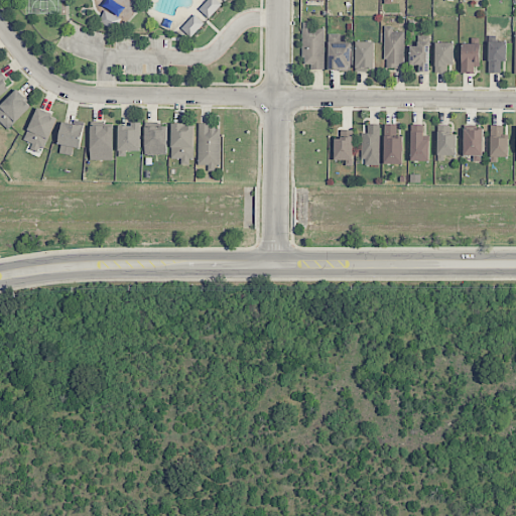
[(99,22),(115,29),(121,18),(104,10),(99,22)]
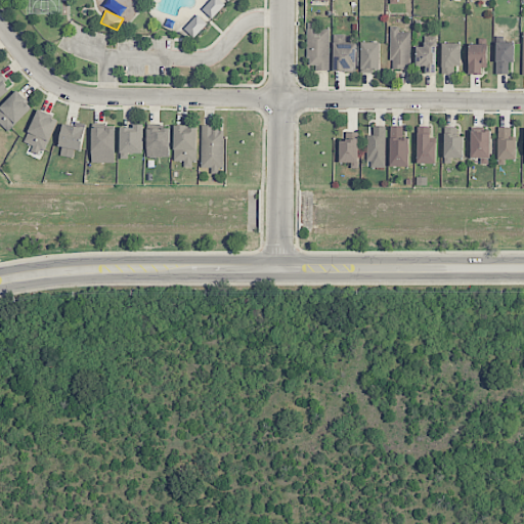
[(184,29),(193,38),(207,24),(198,14),(184,29)]
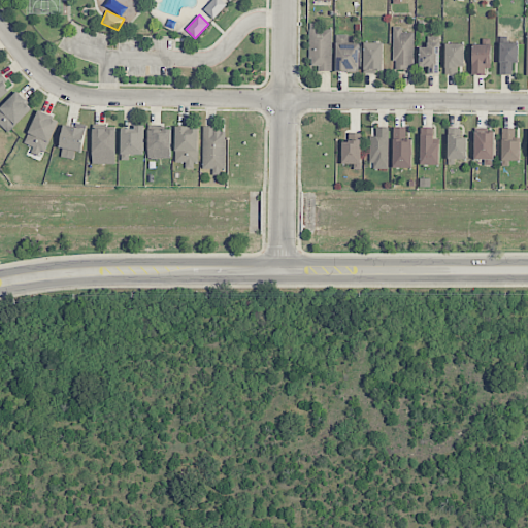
[(332,71),(331,29),(319,29),(319,23),(308,23),(309,66),(318,65),(318,71),(332,71)]
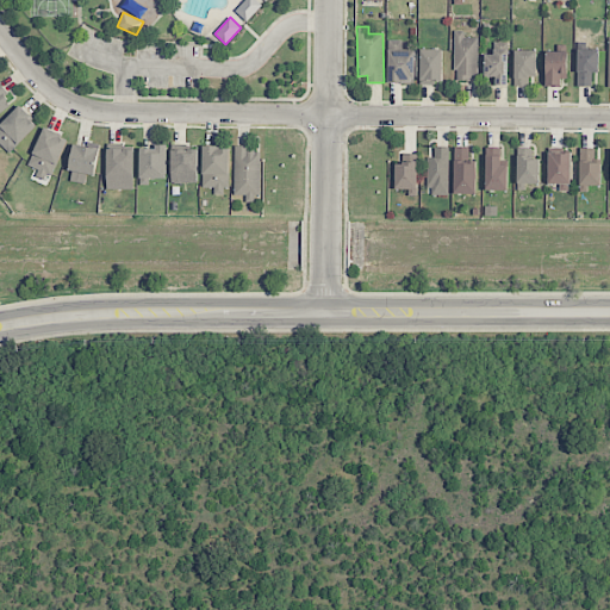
[(478,38),(464,38),(464,31),(455,31),(454,80),(477,80),(478,38)]
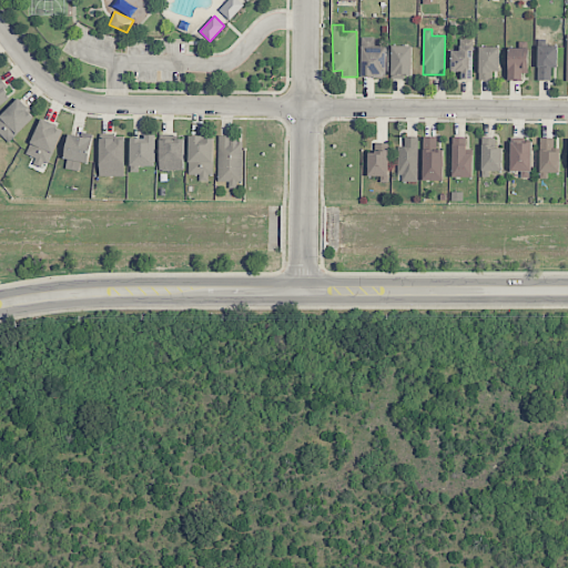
[(362,78),(385,78),(385,37),(362,38),(362,78)]
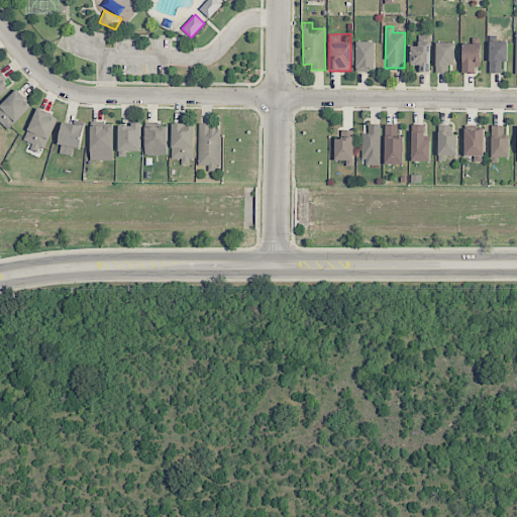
[(356,71),(375,71),(375,41),(356,41),(356,71)]
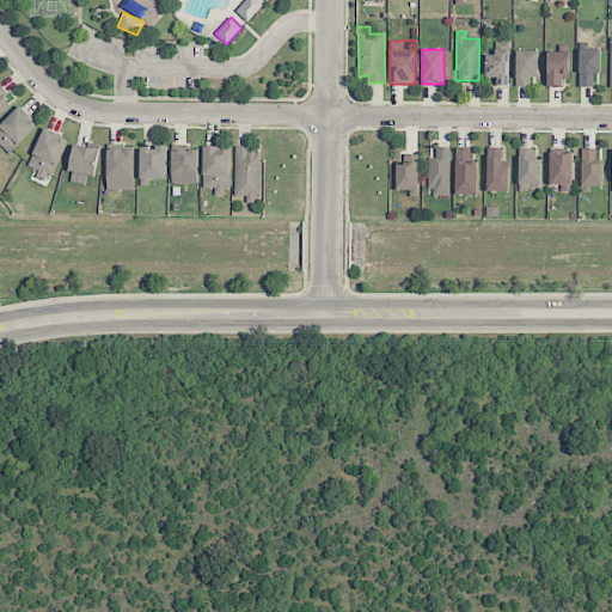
[(600,49),(579,49),(580,86),(593,86),(593,72),(600,72),(600,49)]
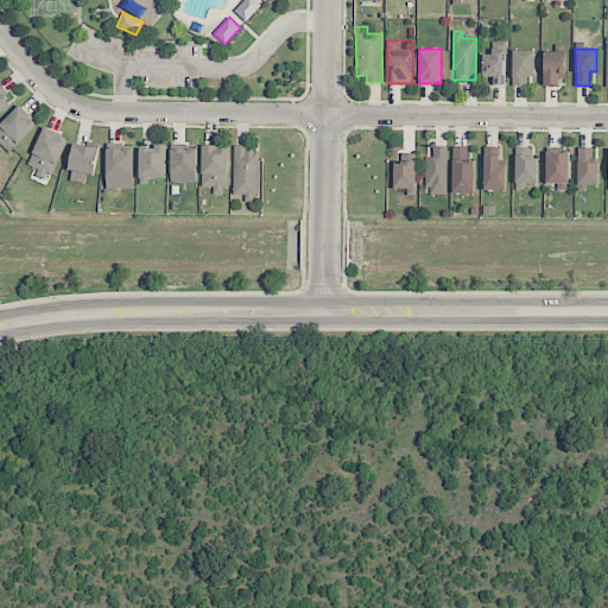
[(534,76),(533,50),(512,51),(513,86),(527,86),(526,77),(534,76)]
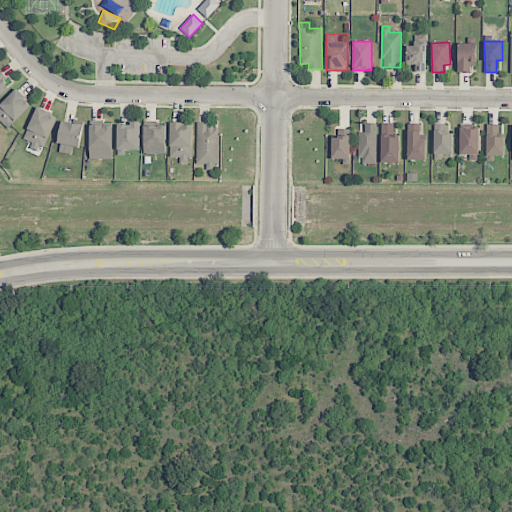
[(426,43),(407,43),(406,65),(416,65),(416,71),(426,71),(426,43)]
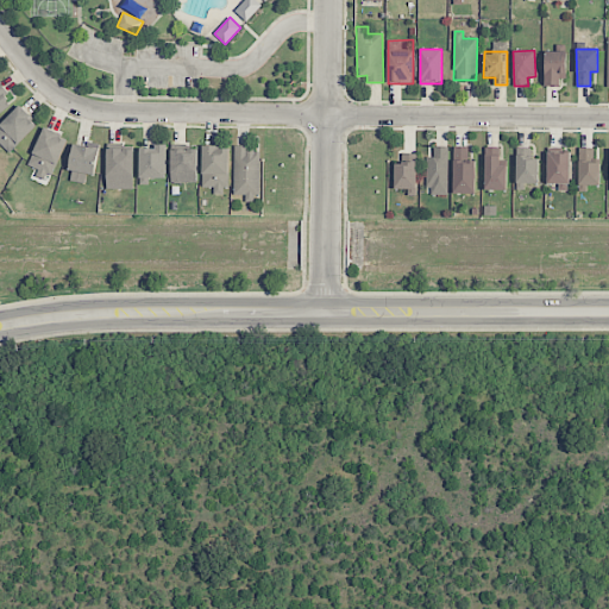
[(565,51),(545,51),(544,86),(564,86),(565,51)]
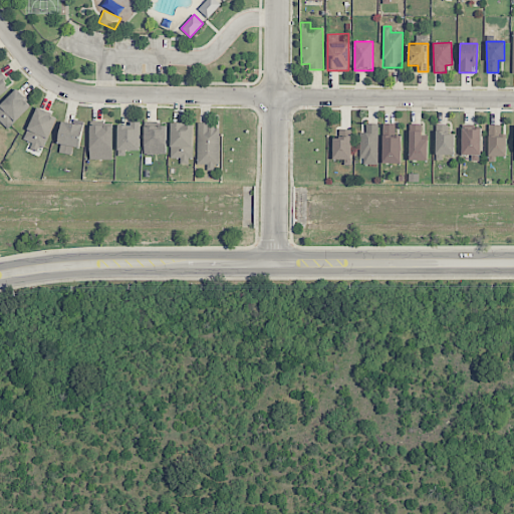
[(7,77),(0,69),(0,94),(9,88),(3,80),(7,77)]
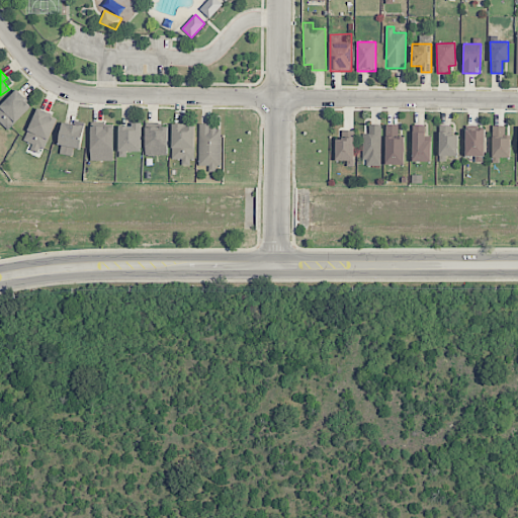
[(0,106),(0,121),(8,131),(32,105),(16,90),(0,106)]
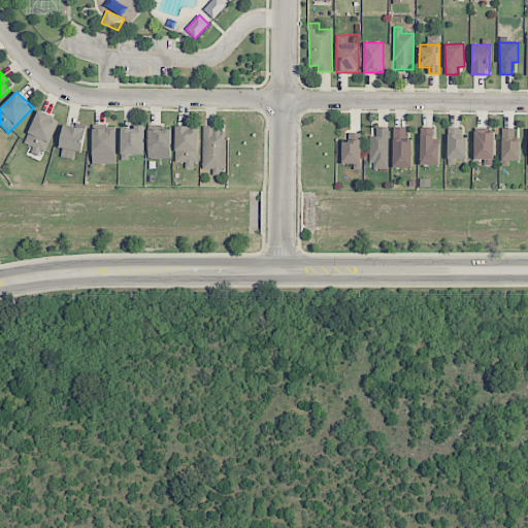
[(58,119),(36,111),(26,144),(33,146),(31,152),(45,156),(58,119)]
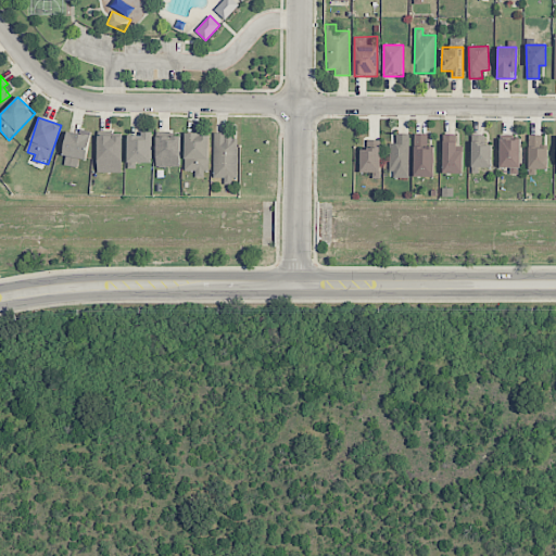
[(79,159),(86,160),(91,136),(68,131),(62,164),(77,167),(79,159)]
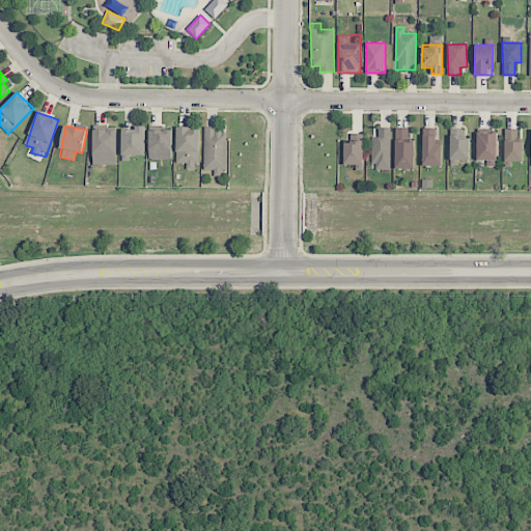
[(226,131),(216,132),(216,127),(203,127),(204,170),(213,170),(213,173),(227,173),(226,131)]
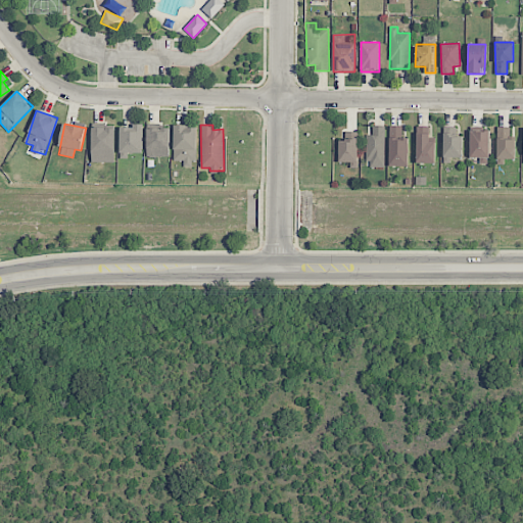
[(143,126),(121,126),(120,152),(143,152),(143,126)]
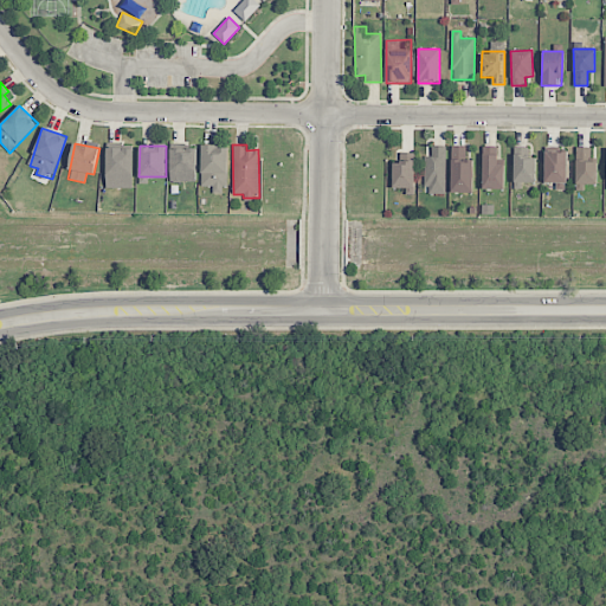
[(197,182),(197,146),(171,146),(171,181),(197,182)]
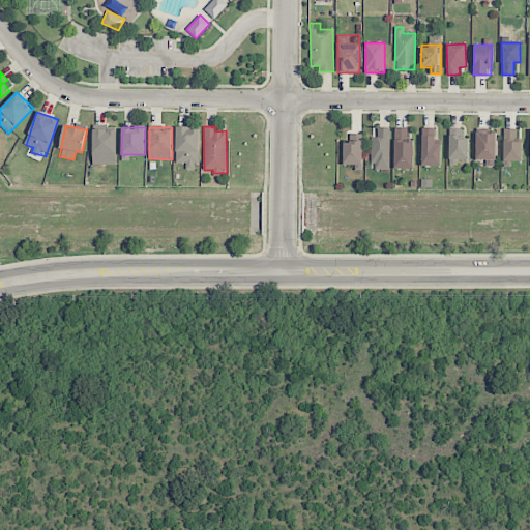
[(199,128),(177,127),(176,163),(186,163),(185,169),(198,169),(199,128)]
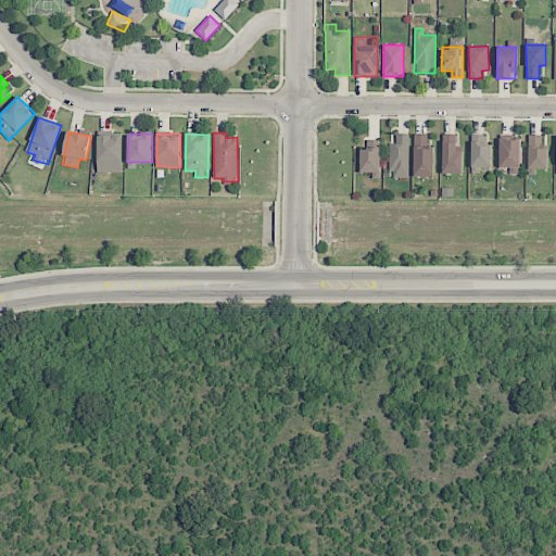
[(409,134),(395,134),(395,143),(390,143),(390,177),(408,178),(409,134)]
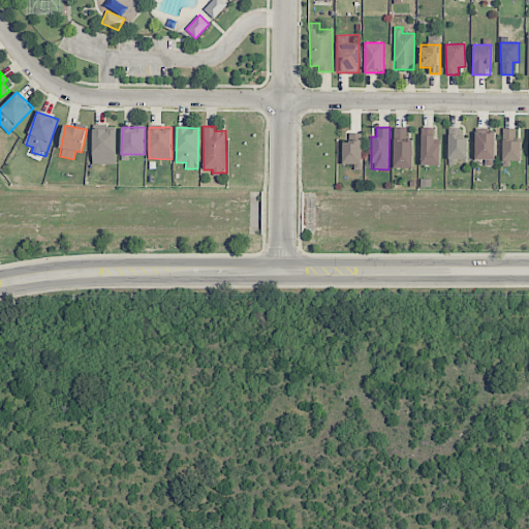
[(413,139),(407,139),(407,128),(394,128),(394,167),(412,168),(413,139)]
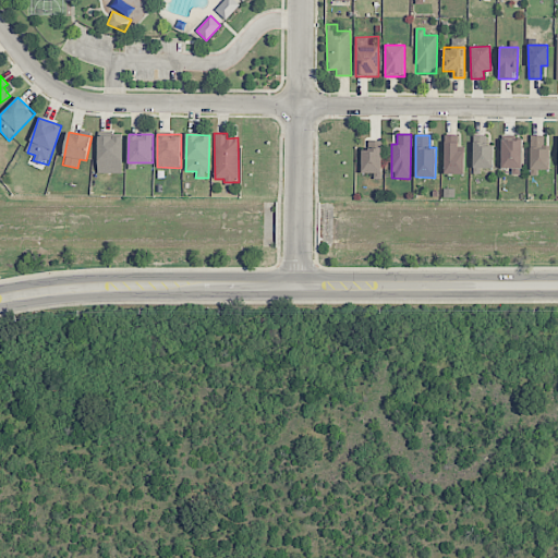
[(549,169),(549,147),(544,147),(544,135),(530,135),(531,170),(549,169)]
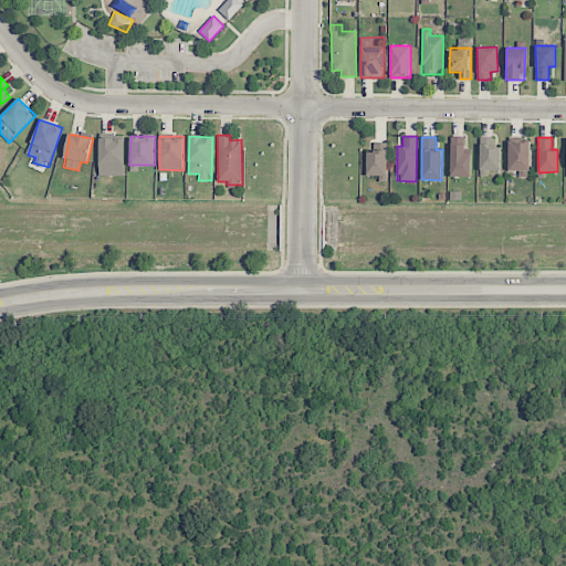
[(98,175),(124,176),(124,139),(100,138),(98,175)]
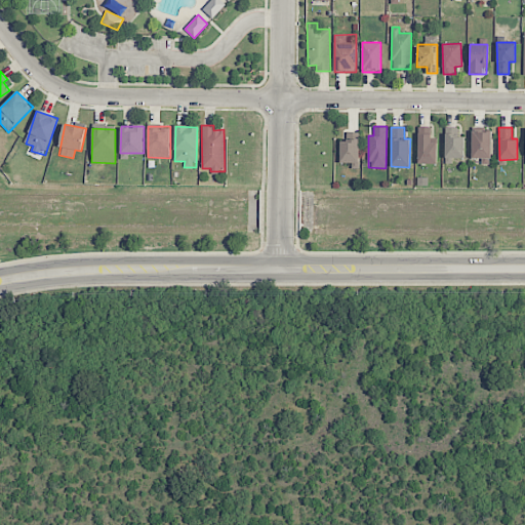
[(491,164),(490,129),(472,129),(472,159),(481,158),(482,164),(491,164)]
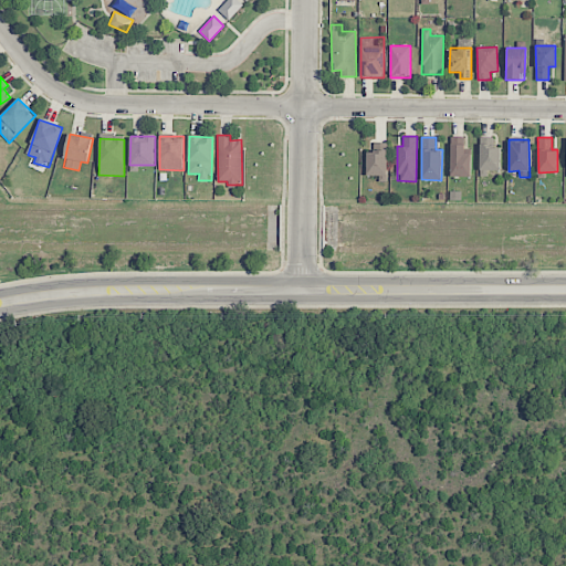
[(480,170),(500,170),(501,144),(480,144),(480,170)]
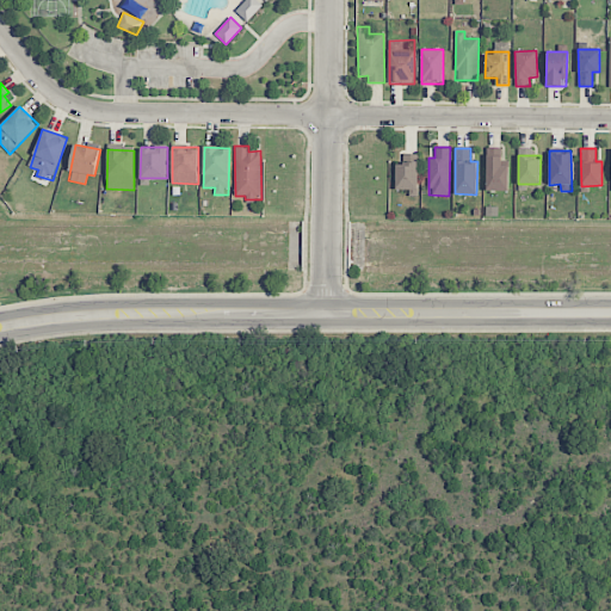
[(486,191),(508,191),(508,165),(501,165),(501,156),(487,156),(486,191)]
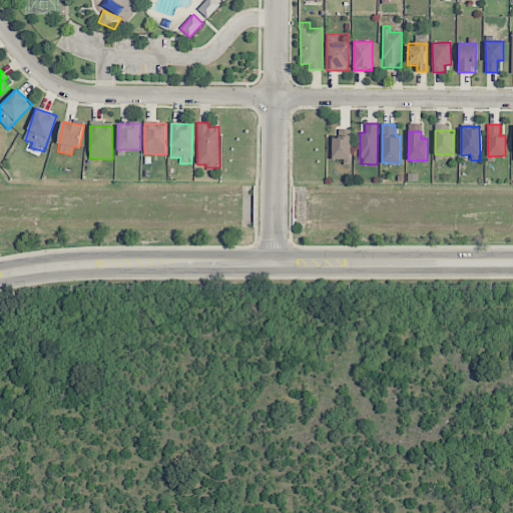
[(351,159),(351,132),(333,132),(332,159),(351,159)]
